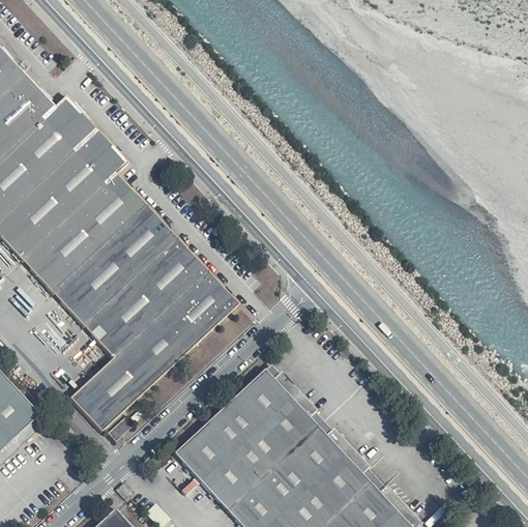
[(55,106),(0,47),(0,234),(112,356),(68,398),(98,433),(238,303),(117,172),(127,162),(66,95),(55,106)]
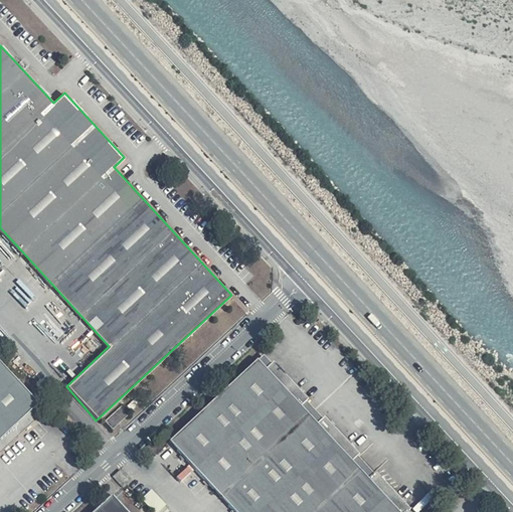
[(266,367),(258,358),(166,440),(231,511),(407,511),(410,510),(376,472),(368,479),(352,461),(360,454),(326,415),(317,423),(301,404),(309,397),(274,359),(266,367)]
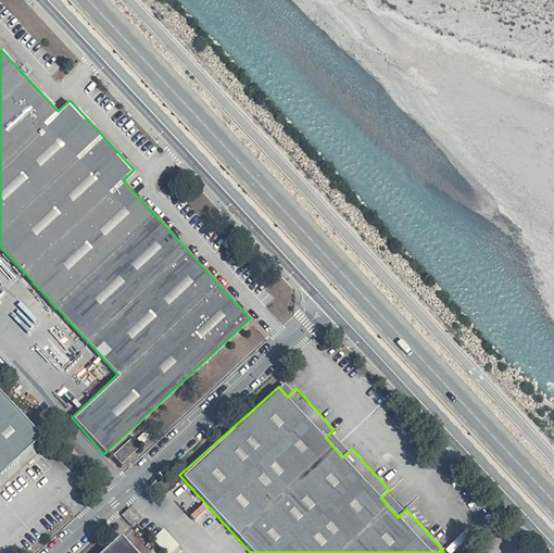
[(37,432),(0,391),(0,482),(35,452),(26,442),(37,432)]
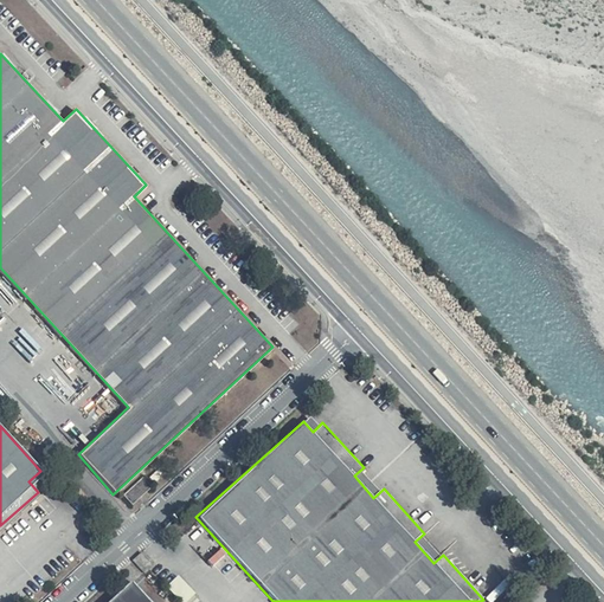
[(148,485),(141,476),(122,494),(129,503),(148,485)]
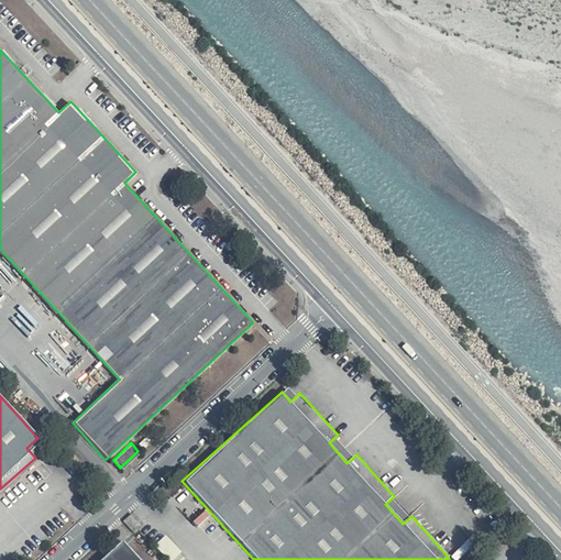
[(154,542),(172,559),(180,548),(163,531),(154,542)]
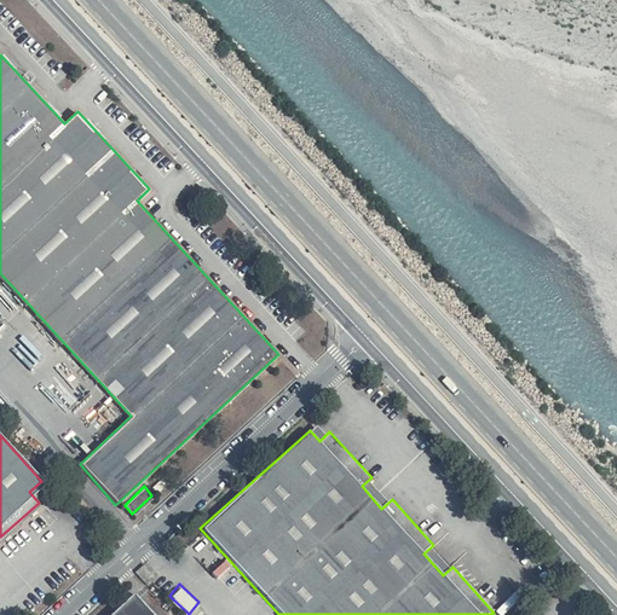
[(155,614),(133,592),(108,614),(155,614)]
